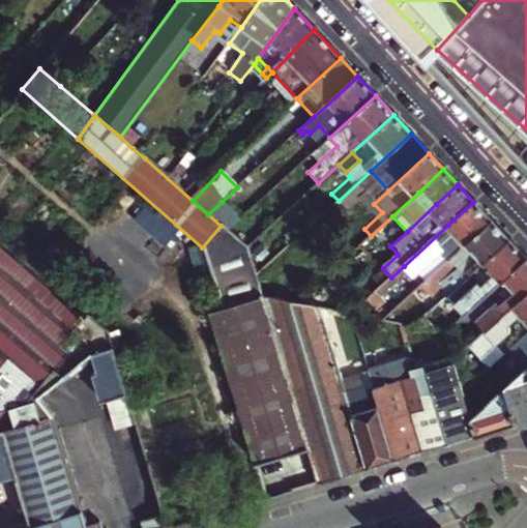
[(411,273),(431,257),(442,246),(443,239),(452,231),(465,244),(491,221),(473,202),(448,225),(404,266),(411,273)]
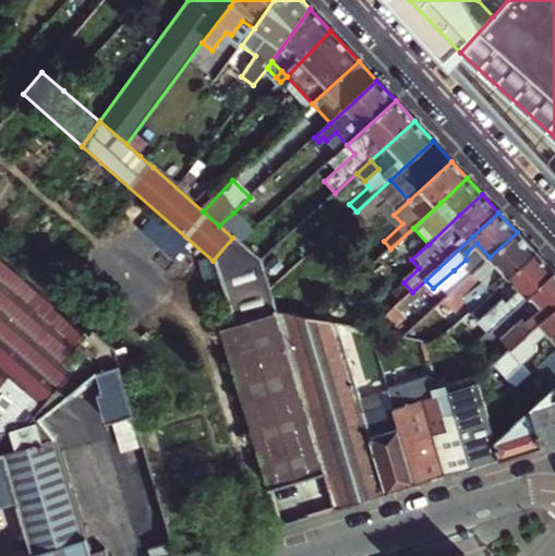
[(491,294),(493,292),(521,266),(535,253),(517,232),(490,257),(475,270),(453,291),(434,309),(443,316),(453,306),(456,310),(466,301),(483,286),(491,294)]
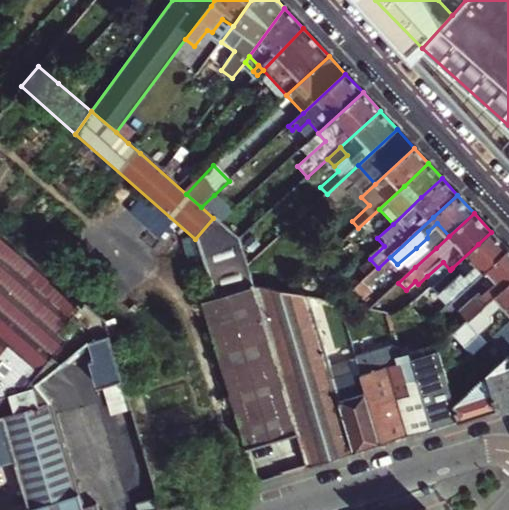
[(296,434),(290,414),(276,366),(260,314),(253,291),(246,268),(238,240),(213,218),(195,239),(214,299),(201,303),(246,450),(296,434)]
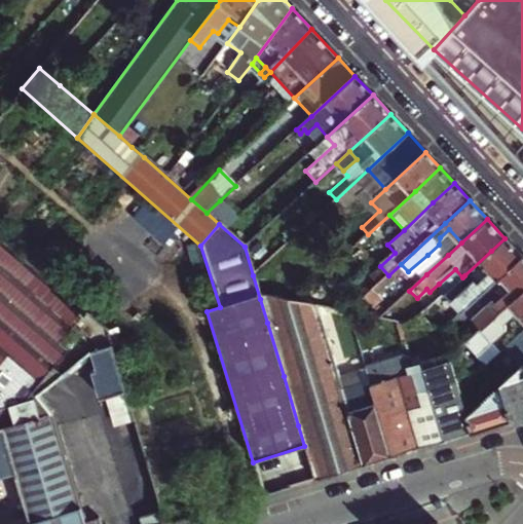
[(448,255),(461,242),(449,229),(440,237),(439,245),(448,255)]
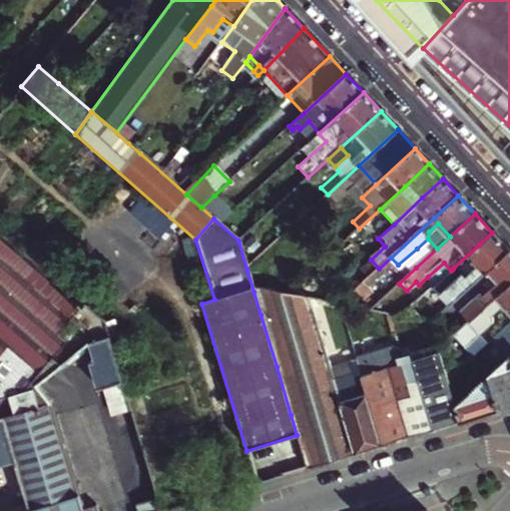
[(429,324),(478,280),(509,250),(492,232),(479,244),(453,269),(465,282),(444,302),(427,317),(415,304),(399,319),(429,324)]
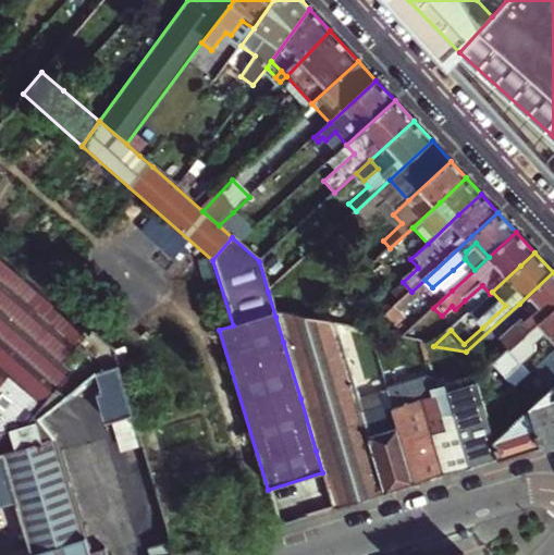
[(131,416),(109,350),(96,338),(0,255),(0,456),(52,440),(41,423),(78,384),(94,374),(100,393),(96,394),(105,424),(110,422),(131,416)]
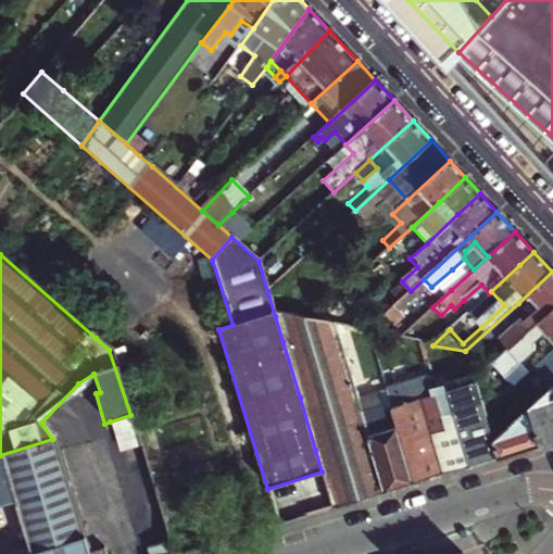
[(537,324),(548,314),(552,309),(552,273),(552,272),(518,303),(537,324)]
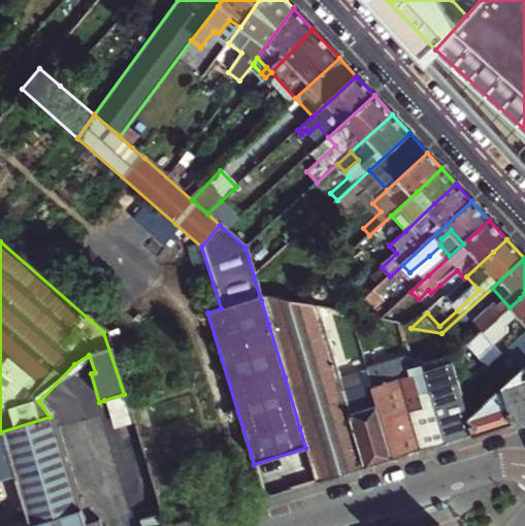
[(440,285),(448,293),(464,278),(457,270),(440,285)]
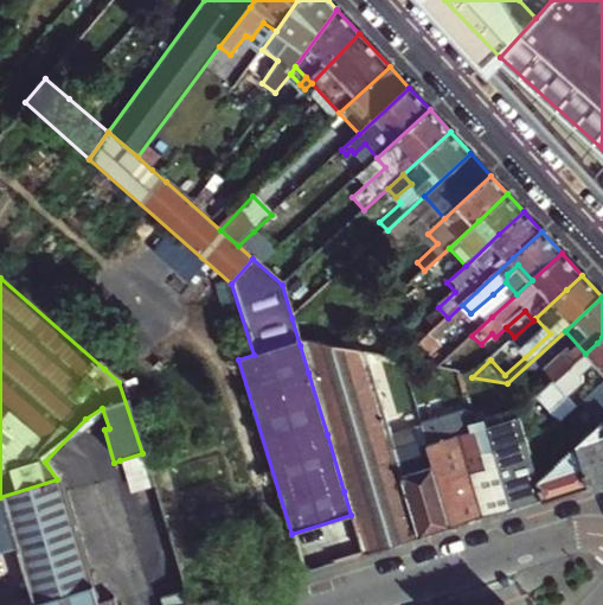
[(511,342),(525,357),(550,333),(536,318),(533,320),(514,337),(511,342)]
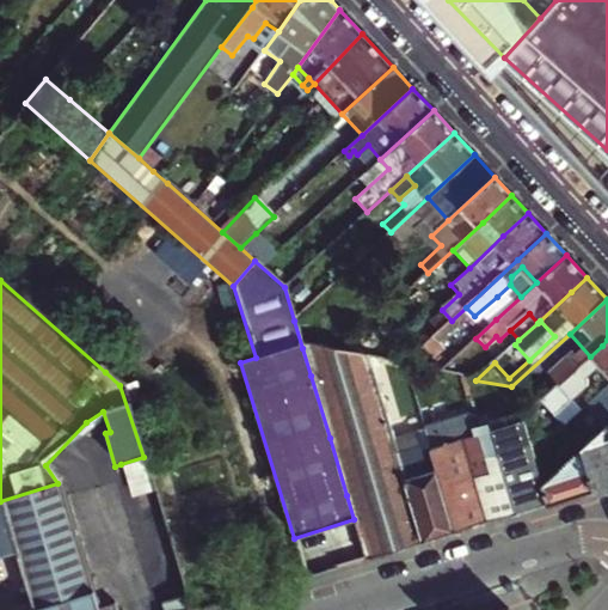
[(401,366),(416,370),(437,348),(430,340),(401,366)]
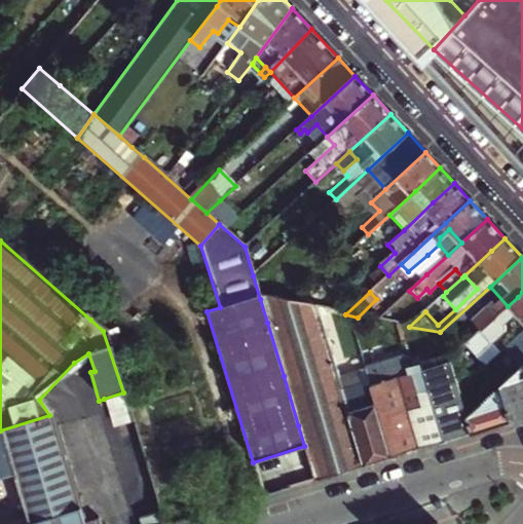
[(515,314),(522,323),(522,292),(518,297),(508,306),(485,327),(464,345),(477,358),(505,332),(505,323),(515,314)]
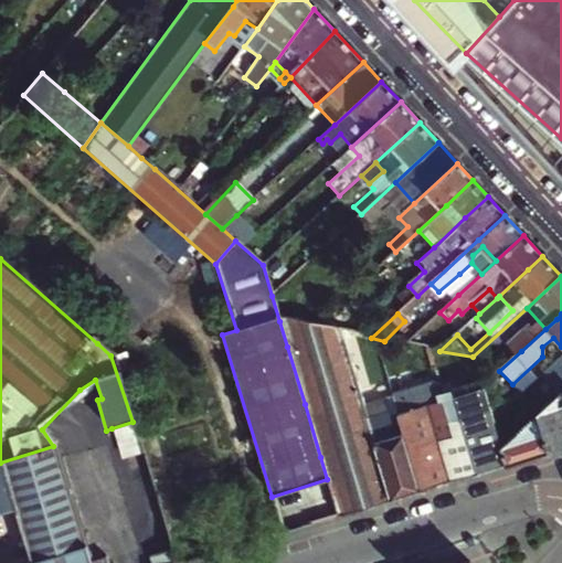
[(378,423),(368,425),(352,371),(345,343),(351,341),(349,335),(279,321),(287,347),(305,404),(320,457),(327,479),(339,517),(420,494),(416,480),(401,429),(398,416),(386,420),(383,411),(374,414),(378,423)]
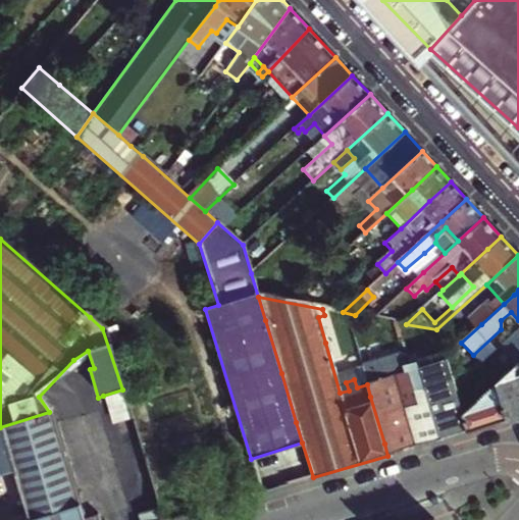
[(518,364),(518,362),(518,327),(506,340),(513,348),(505,356),(515,367),(518,364)]
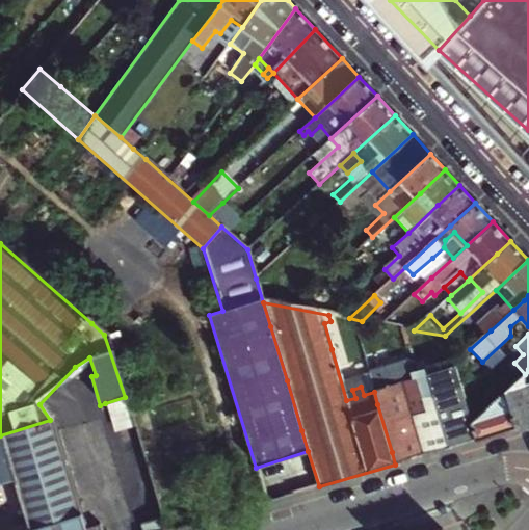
[(422,456),(477,440),(472,422),(463,395),(454,368),(413,380),(423,412),(424,416),(411,420),(416,436),(422,456)]
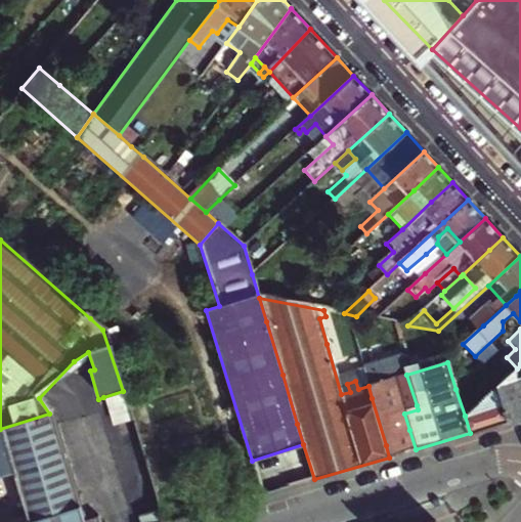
[(510,421),(520,417),(520,370),(520,365),(517,368),(500,384),(510,421)]
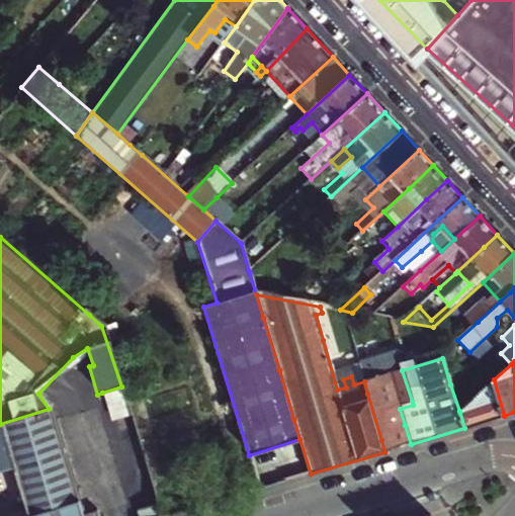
[(405,425),(400,409),(413,405),(412,401),(402,370),(364,381),(367,394),(381,440),(384,452),(411,444),(405,425)]
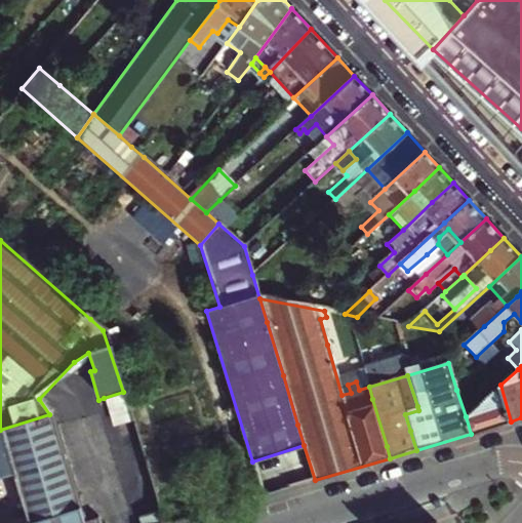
[(471,434),(511,421),(500,385),(466,416),(471,434)]
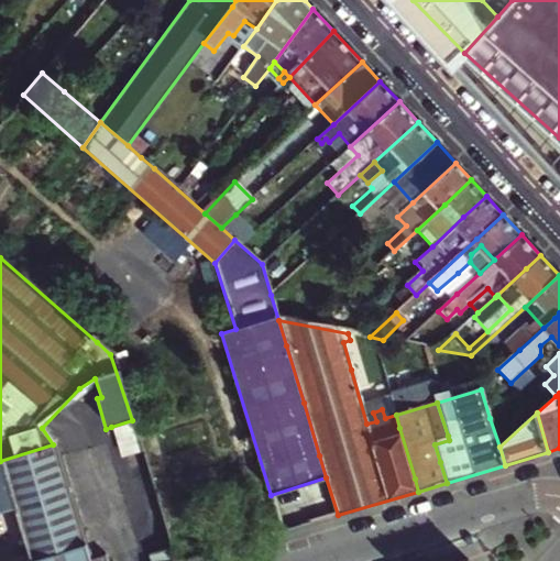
[(121,459),(142,452),(132,420),(111,427),(121,459)]
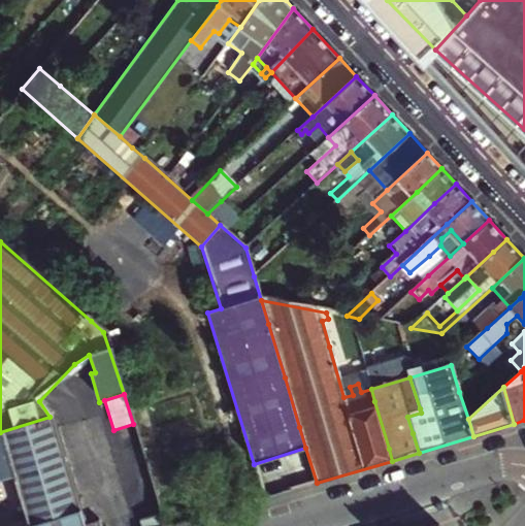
[(83,525),(50,417),(0,432),(0,435),(28,525),(83,525)]
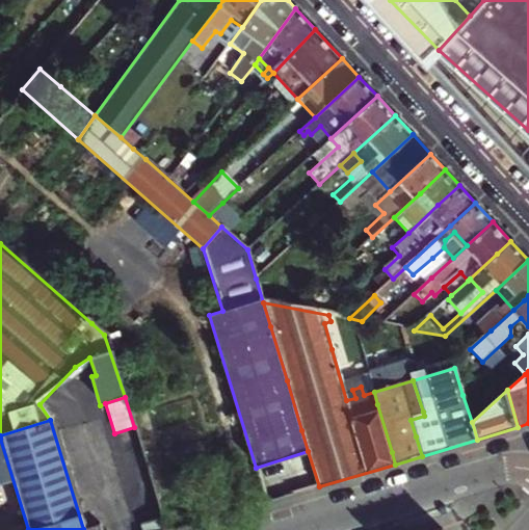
[(28,529),(0,439),(0,529),(28,529)]
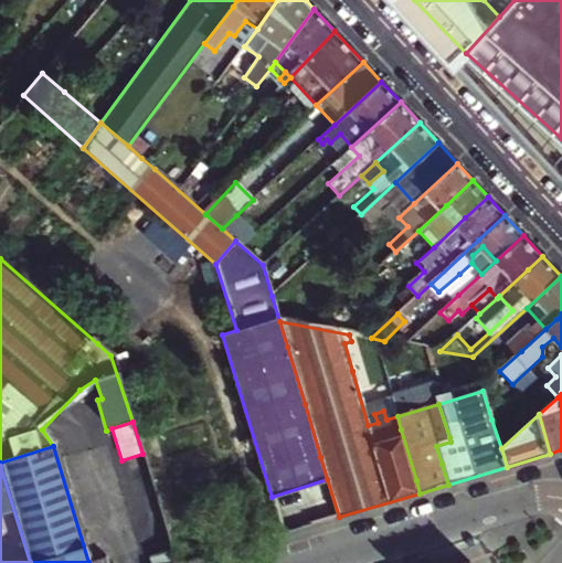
[(176,562),(173,552),(149,559),(150,562),(176,562)]
